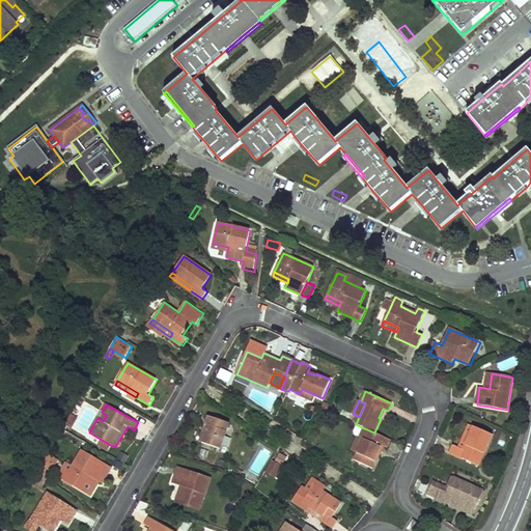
[(77,418),(72,414),(65,424),(72,427),(77,418)]
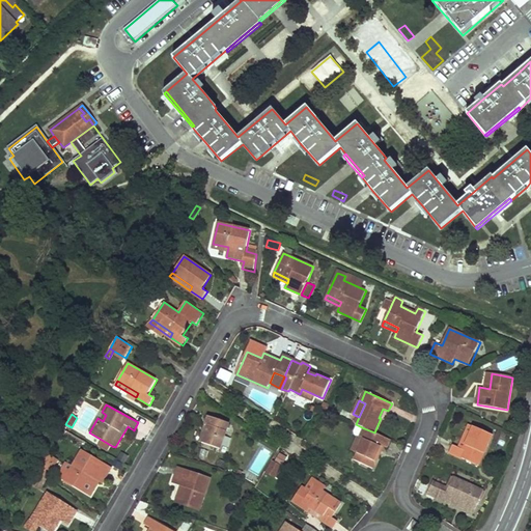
[(229,423),(208,416),(205,425),(208,426),(203,443),(221,449),(229,423)]
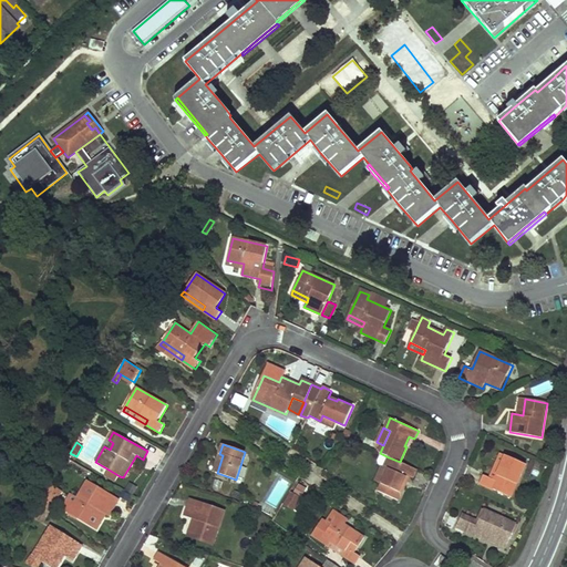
[(223,455),(219,454),(213,472),(217,473),(223,455)]
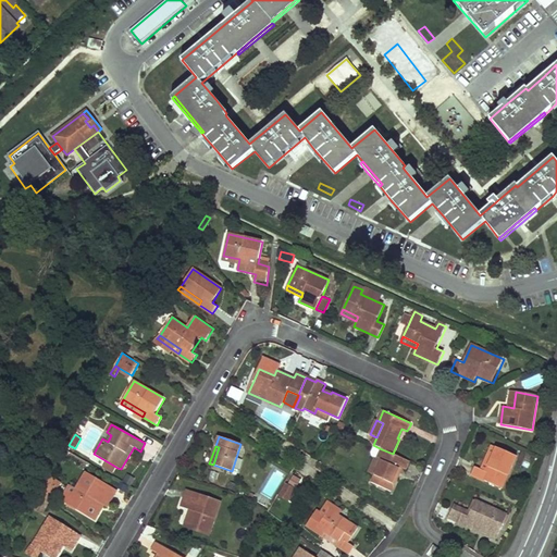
[(497,448),(493,446),(482,469),(486,471),(497,448)]
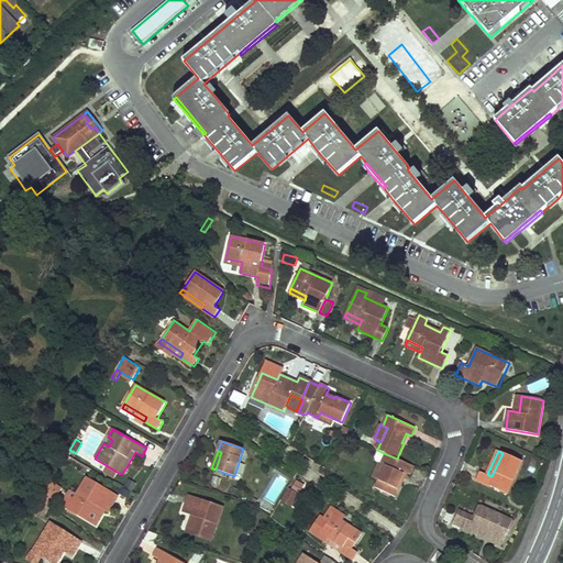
[(522,462),(503,453),(492,476),(487,474),(481,472),(477,479),(508,494),(522,462)]
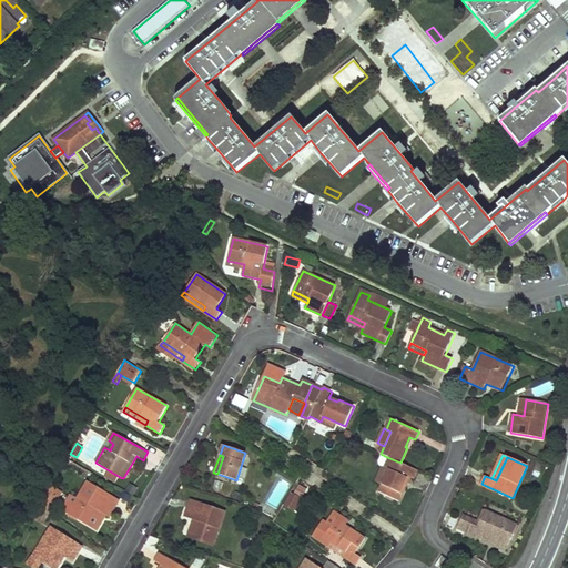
[(401,463),(389,458),(385,469),(389,470),(383,485),(379,493),(399,503),(406,487),(403,485),(407,476),(411,477),(414,479),(418,470),(401,463)]
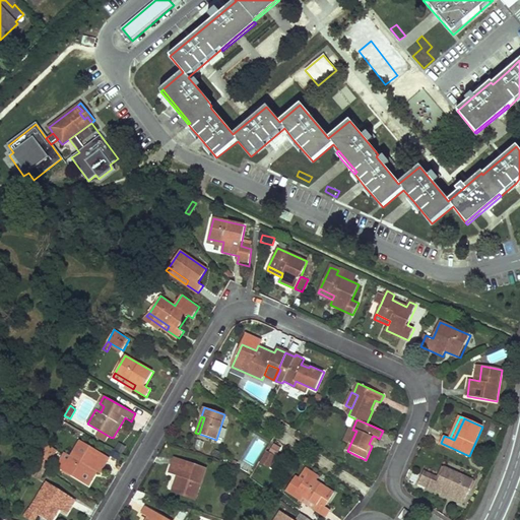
[(352,430),(350,429),(344,441),(350,444),(356,431),(352,430)]
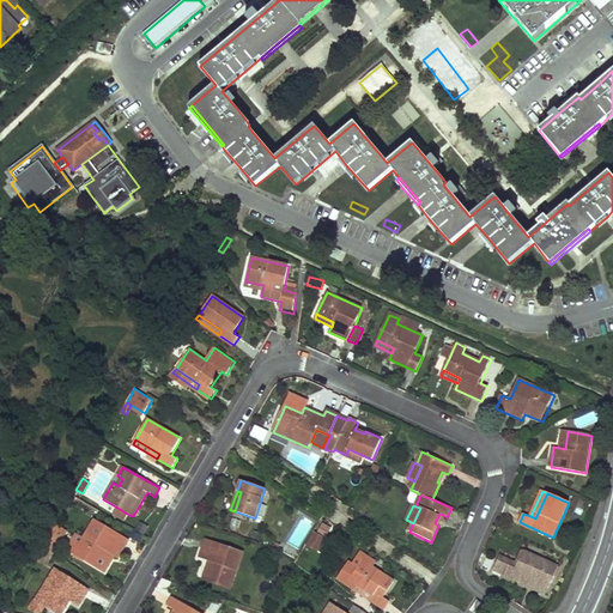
[(129,515),(117,508),(114,515),(125,521),(129,515)]
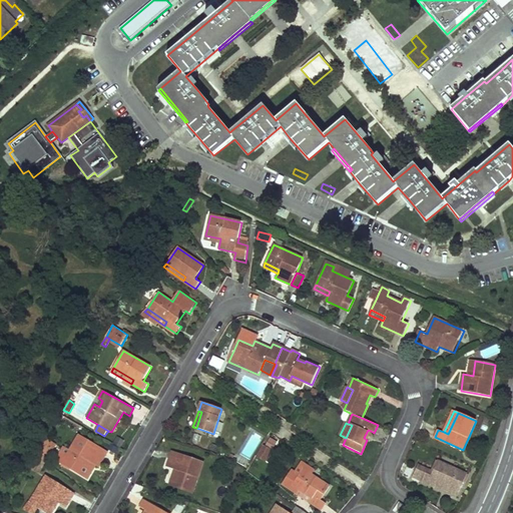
[(96,466),(99,467),(107,453),(79,436),(70,451),(67,455),(62,463),(89,479),(96,466)]
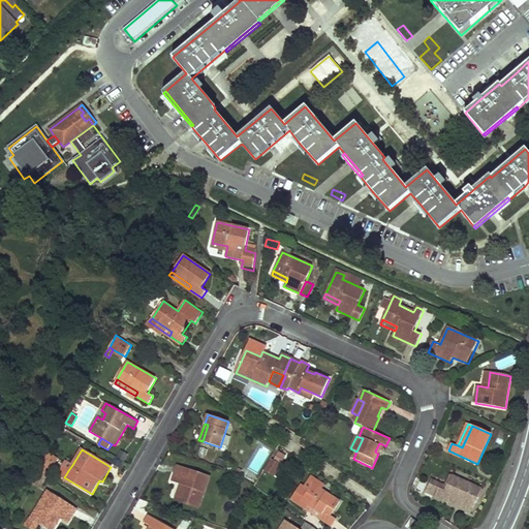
[(279,450),(273,458),(281,464),(286,457),(279,450)]
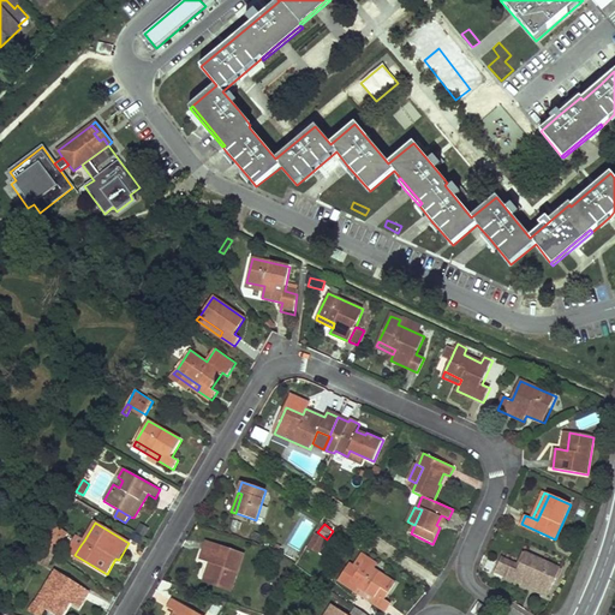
[(67,533),(55,526),(43,548),(54,555),(67,533)]
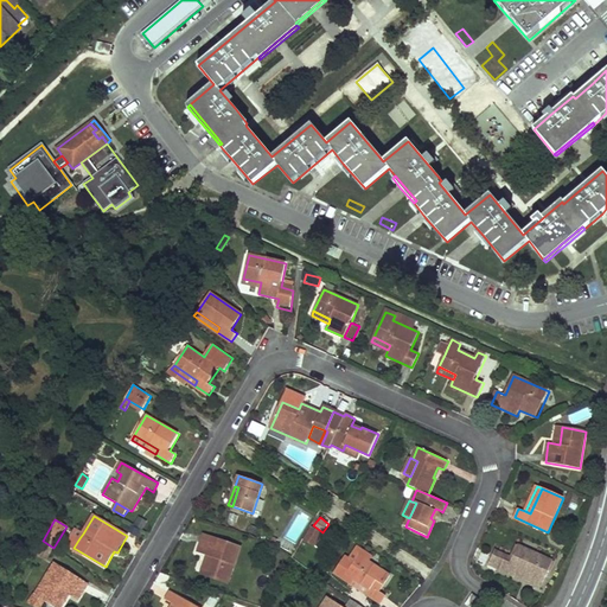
[(317,545),(323,534),(312,526),(305,538),(317,545)]
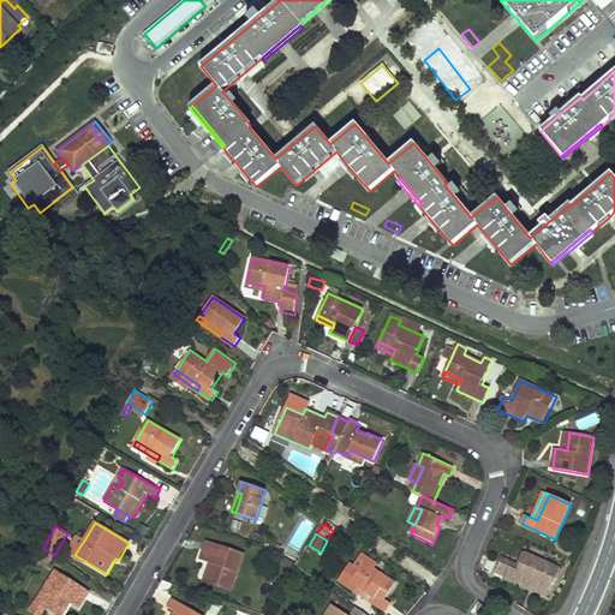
[(81,545),(75,541),(69,551),(75,555),(81,545)]
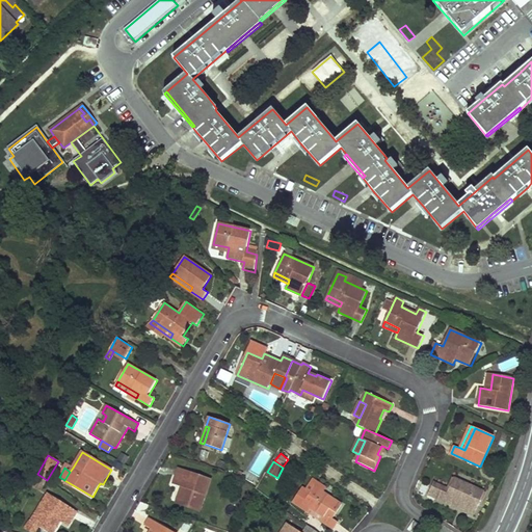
[(211,480),(179,468),(173,484),(182,487),(186,488),(181,503),(201,510),(211,480)]
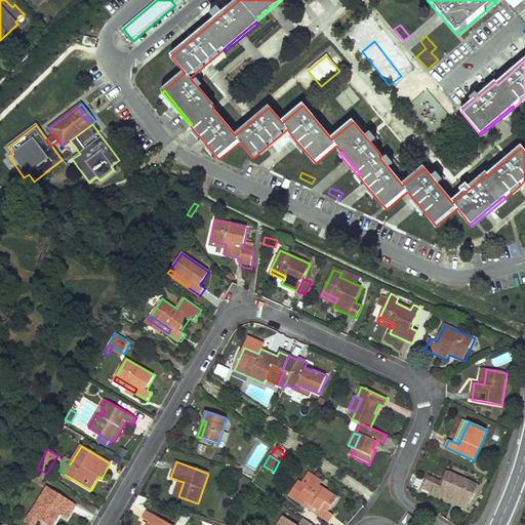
[(311,480),(319,485),(323,480),(309,471),(301,482),(298,480),(289,495),(296,500),(299,496),(311,480)]
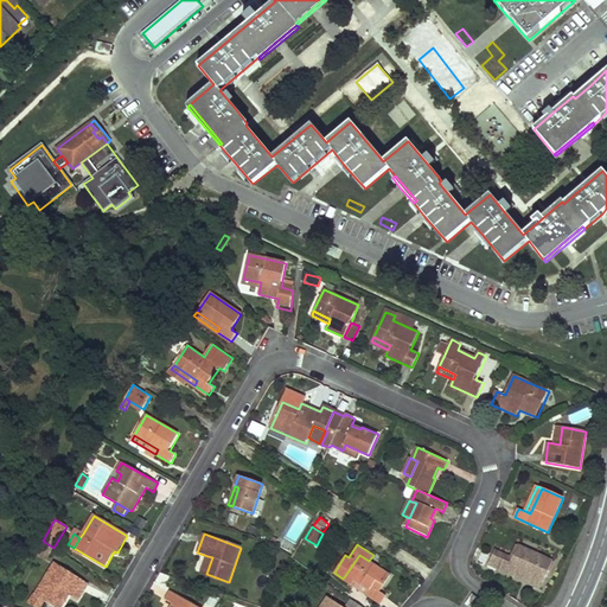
[(512,560),(494,551),(489,564),(541,588),(554,561),(519,545),(512,560)]
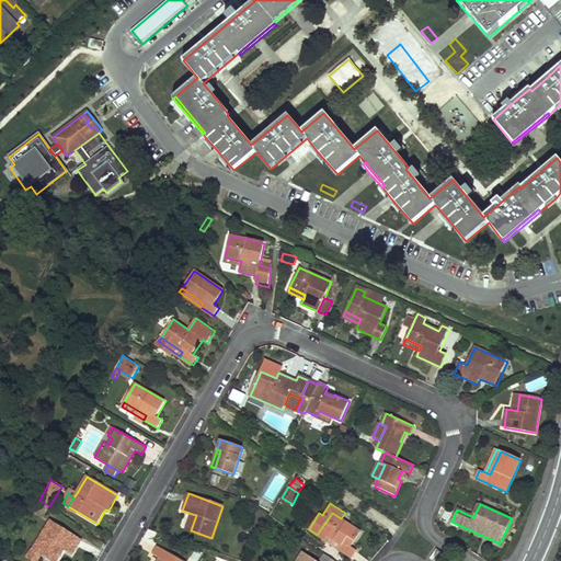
[(341,518),(332,513),(320,530),(342,545),(339,549),(352,558),(357,550),(352,547),(362,531),(341,518)]
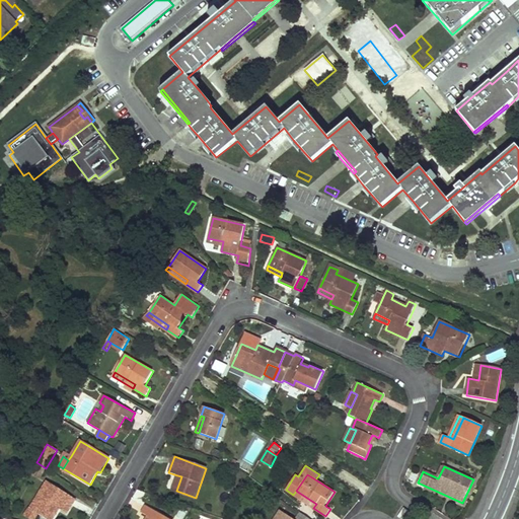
[(181,476),(177,475),(172,490),(176,491),(181,476)]
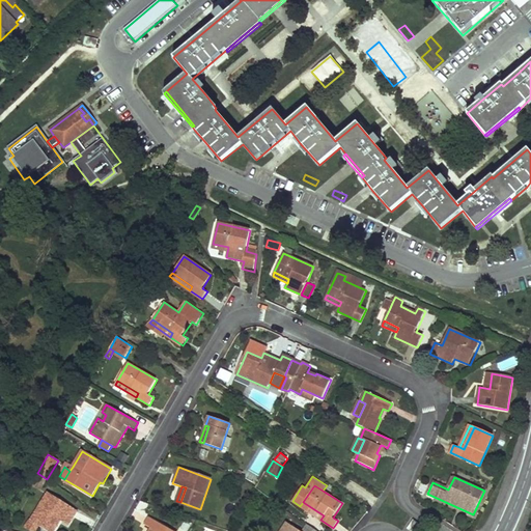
[(78,510),(49,493),(31,521),(48,530),(49,530),(58,519),(61,521),(68,525),(78,510)]
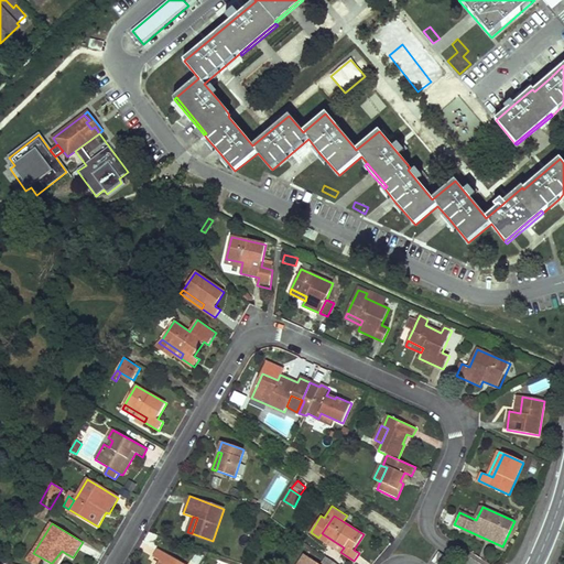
[(344,548),(322,533),(318,538),(340,552),(344,548)]
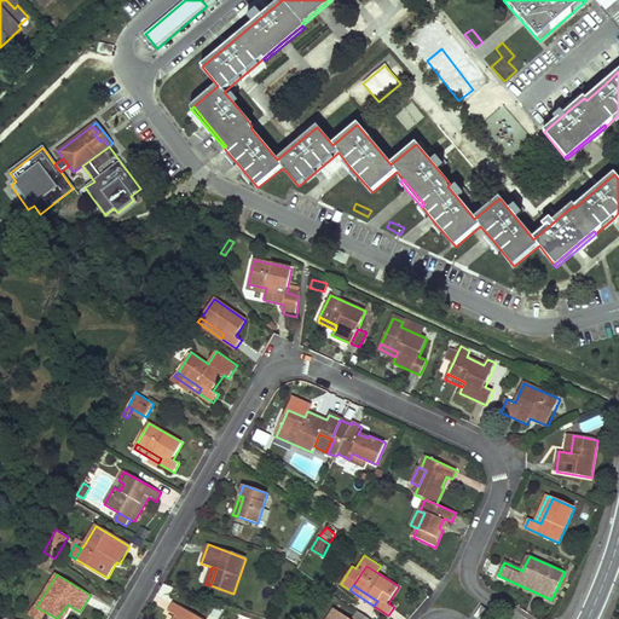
[(175,615),(173,618),(200,618),(174,603),(169,612),(175,615)]
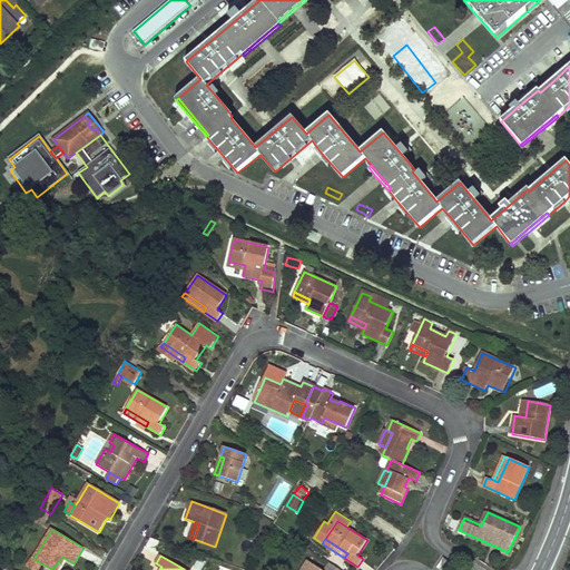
[(57,569),(66,559),(62,557),(52,569),(57,569)]
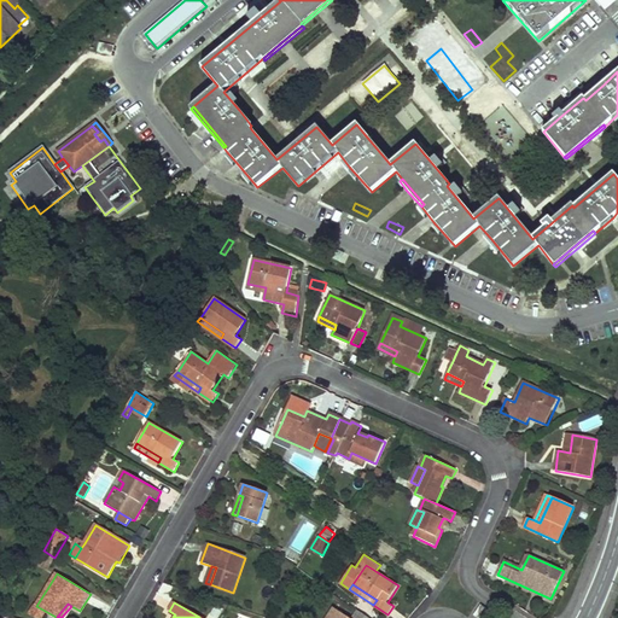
[(488,617),(491,612),(482,605),(474,616),(478,617),(488,617)]
